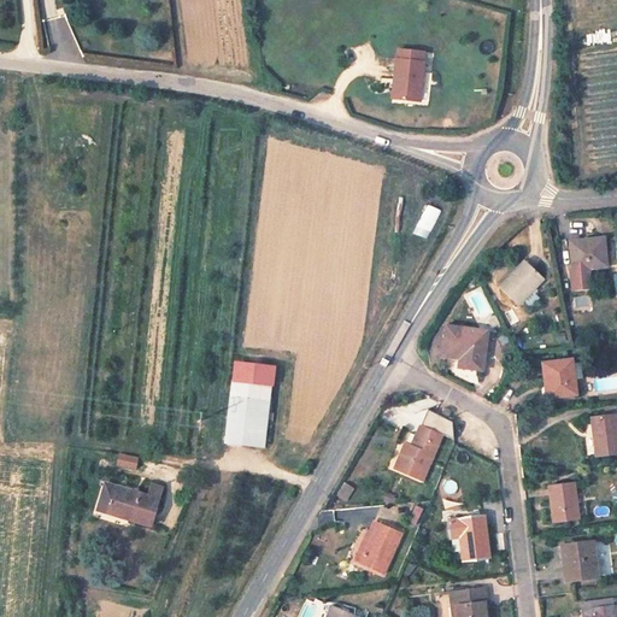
[(479,43),(482,54),(494,51),(489,39),(479,43)]
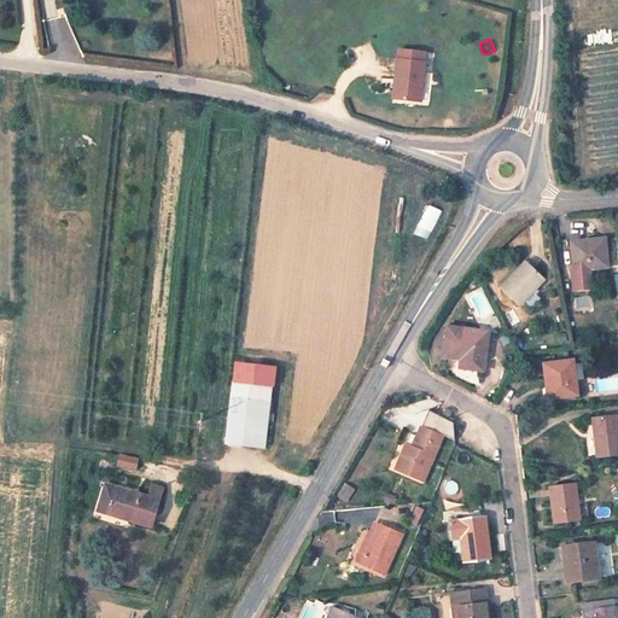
[(418,99),(427,59),(424,58),(426,47),(403,41),(401,52),(398,52),(394,71),(403,74),(397,93),(418,99)]
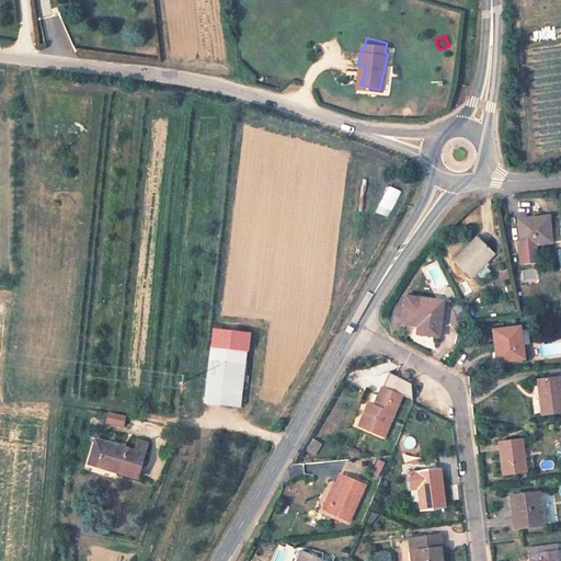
[(361,84),(366,67),(357,65),(354,83),(361,84)]
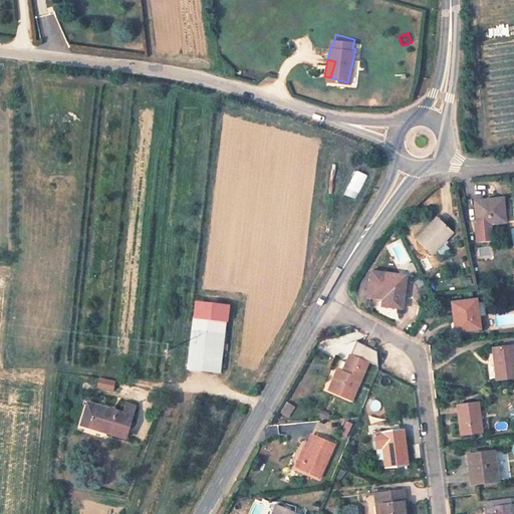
[(354,199),(365,174),(354,169),(343,194),(354,199)]
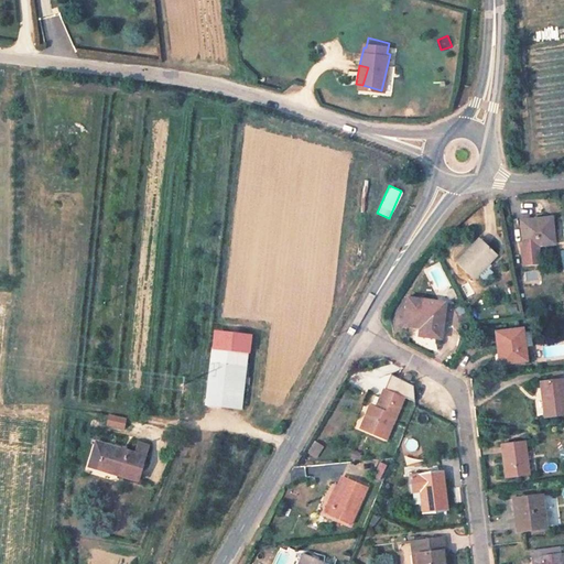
[(554,243),(552,218),(521,220),(523,247),(554,243)]
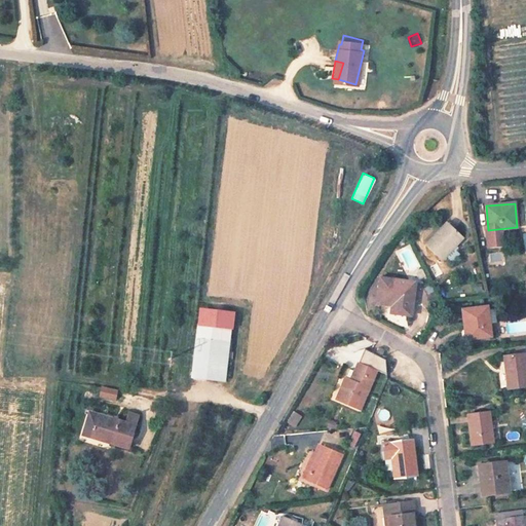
[(441,260),(462,237),(447,223),(425,245),(441,260)]
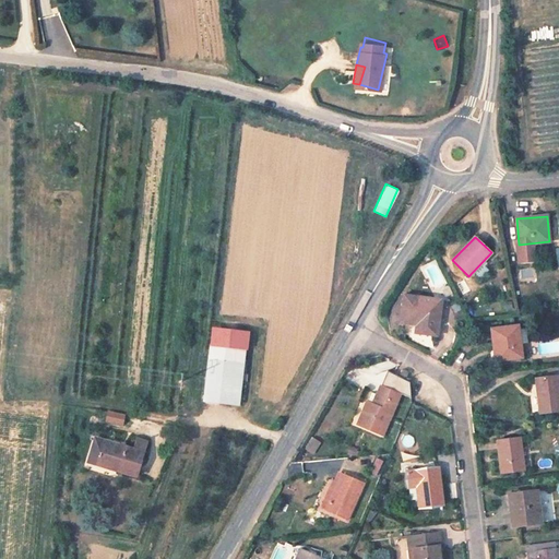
[(418,265),(432,298),(449,292),(435,259),(418,265)]
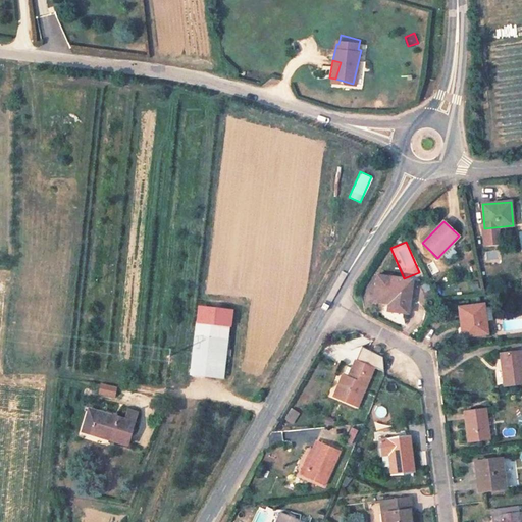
[(375,301),(390,303),(389,310),(409,312),(412,281),(378,277),(375,301)]
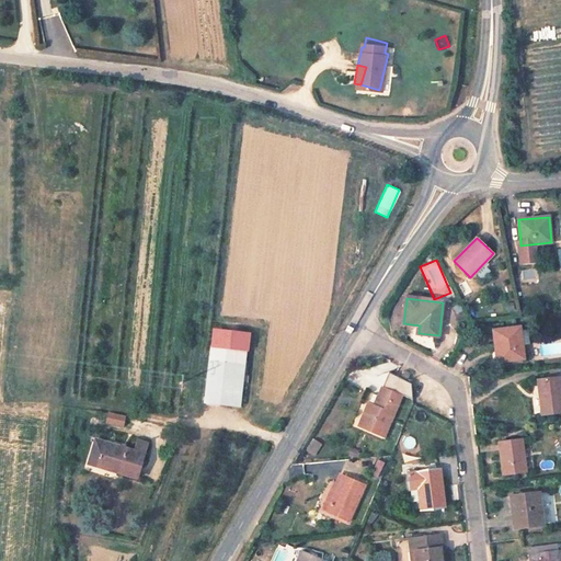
[(519,357),(516,325),(490,329),(493,361),(519,357)]
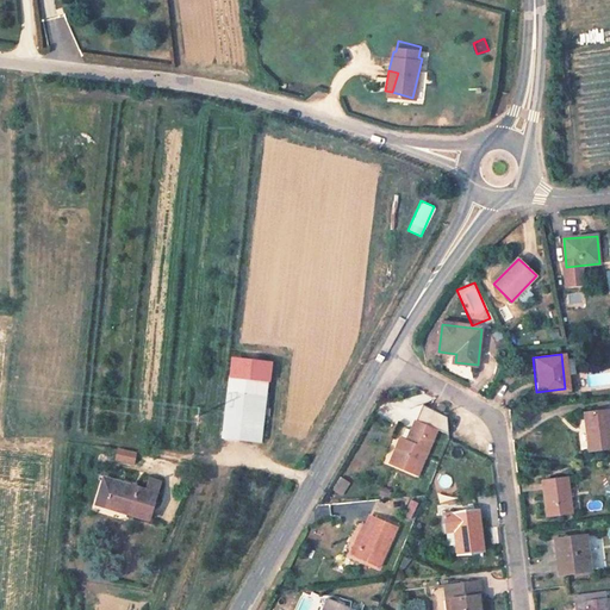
[(271,383),(273,365),(236,360),(234,378),(271,383)]
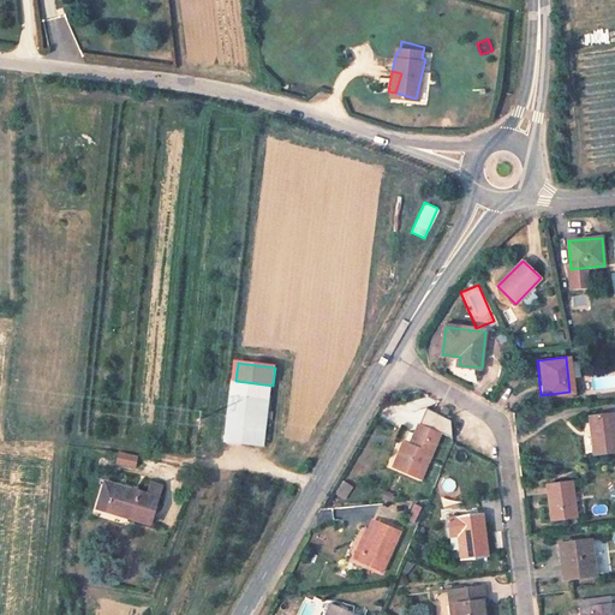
[(264,448),(273,386),(236,381),(227,443),(264,448)]
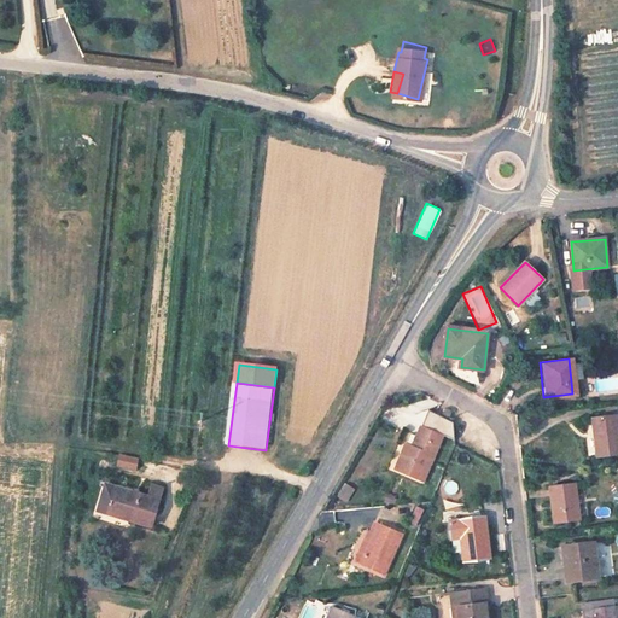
[(450,420),(455,412),(447,408),(442,418),(450,420)]
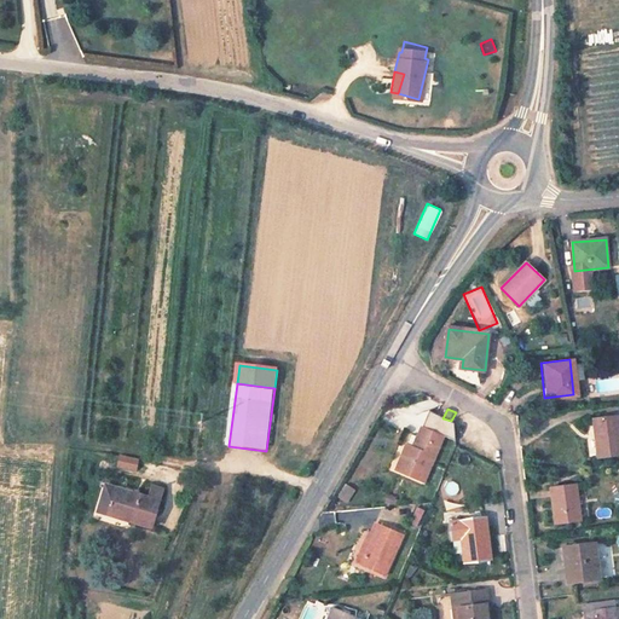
[(617,451),(612,415),(588,416),(593,455),(617,451)]
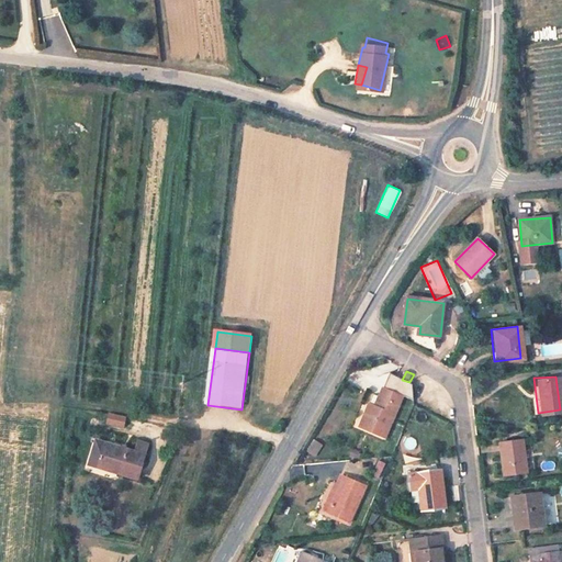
[(379,437),(397,394),(381,386),(373,405),(367,402),(356,426),(379,437)]
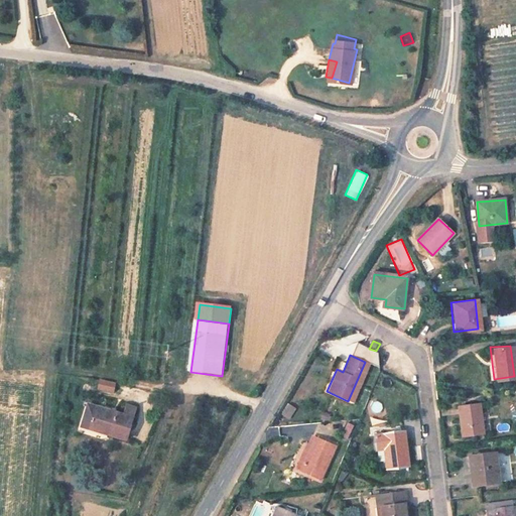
[(101,379),(99,389),(116,393),(118,382),(101,379)]
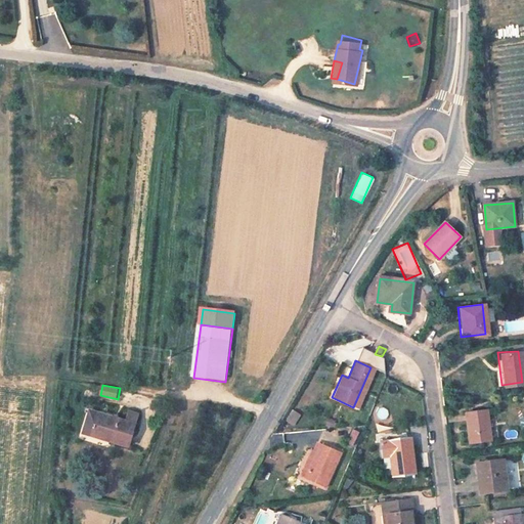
[(388,418),(386,406),(375,407),(377,419),(388,418)]
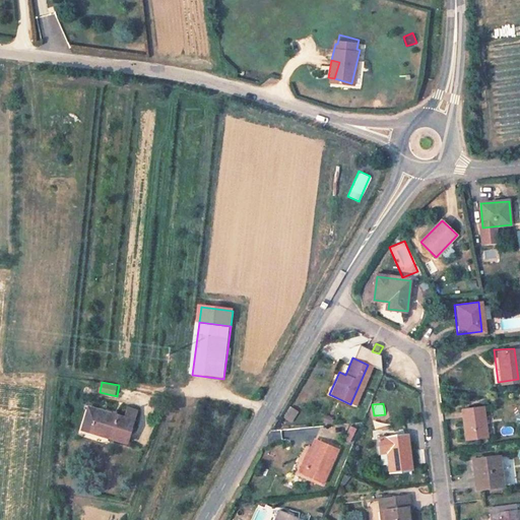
[(289,420),(295,408),(285,405),(280,416),(289,420)]
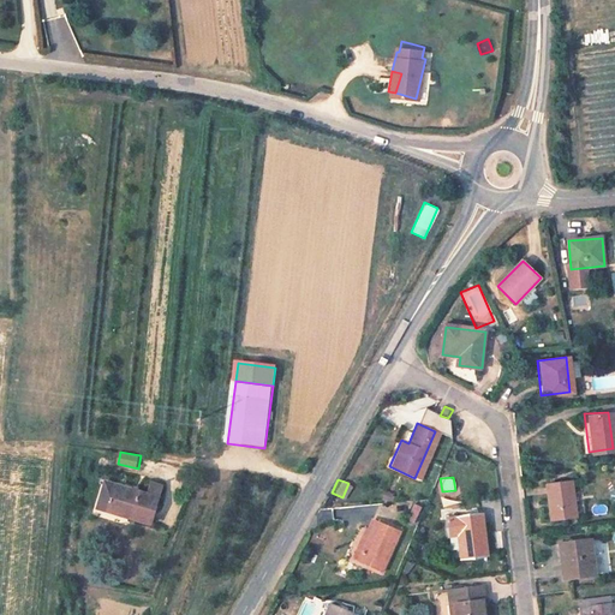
[(102,503),(124,512),(121,517),(145,525),(160,487),(150,482),(145,494),(111,481),(109,485),(102,483),(94,506),(101,508),(102,503)]
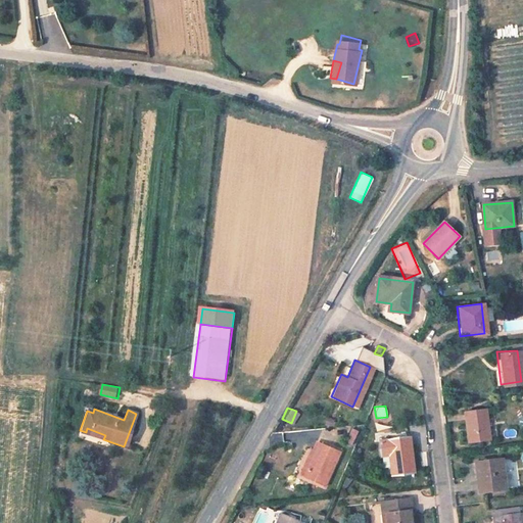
[(488,440),(485,410),(465,412),(468,441),(488,440)]
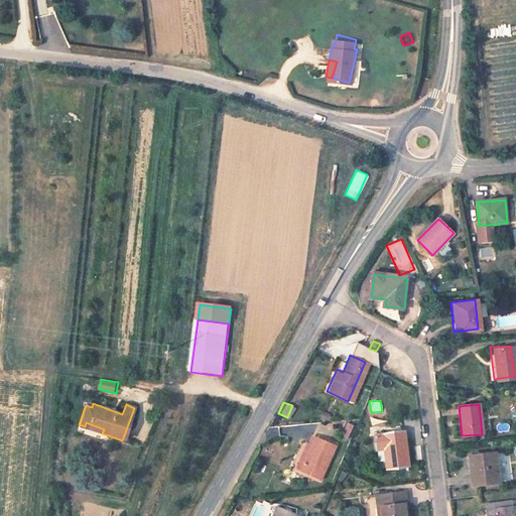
[(104,429),(86,422),(85,426),(102,433),(104,429)]
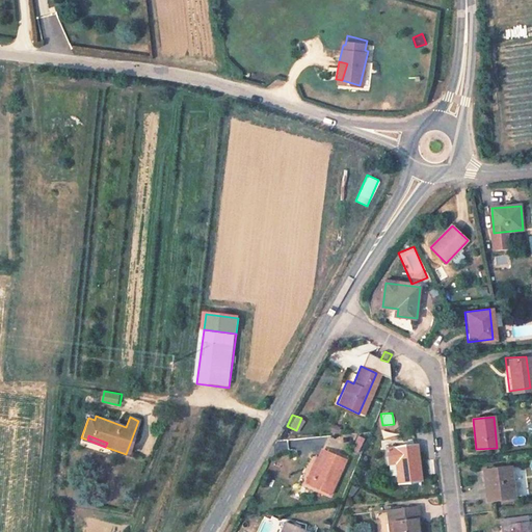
[(420,480),(417,448),(389,450),(389,462),(397,463),(399,481),(420,480)]
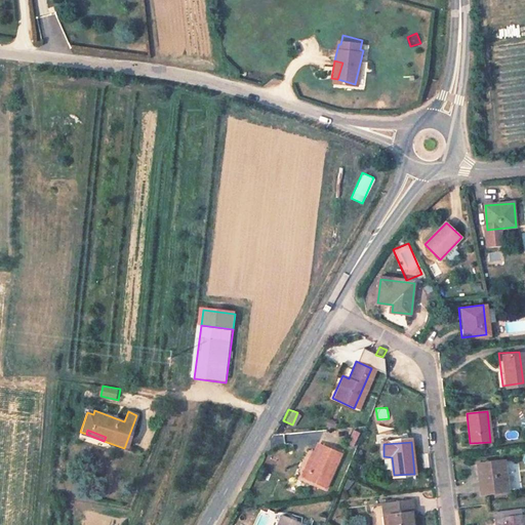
[(324,486),(338,451),(318,443),(304,477),(324,486)]
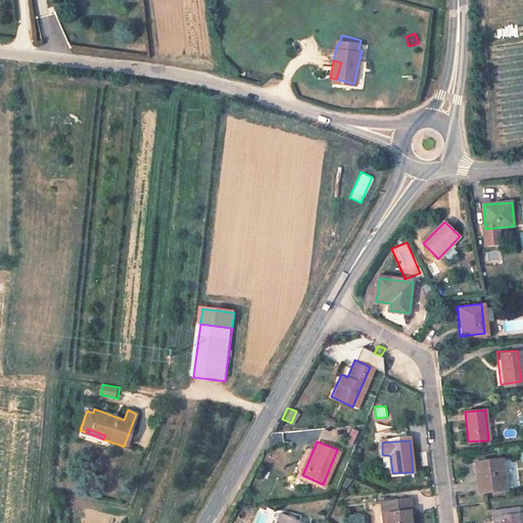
[(505,489),(501,460),(476,463),(479,492),(505,489)]
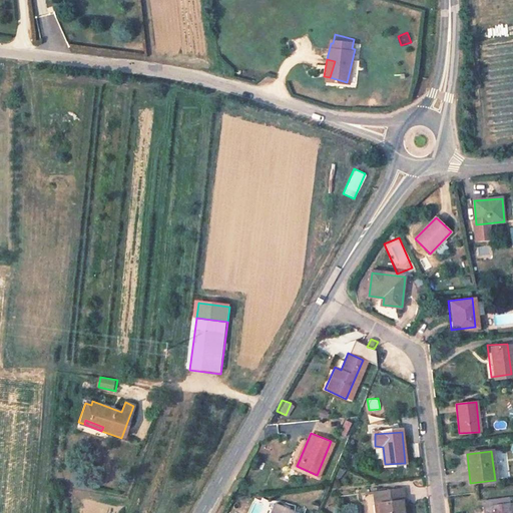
[(401,512),(399,491),(378,494),(380,512),(401,512)]
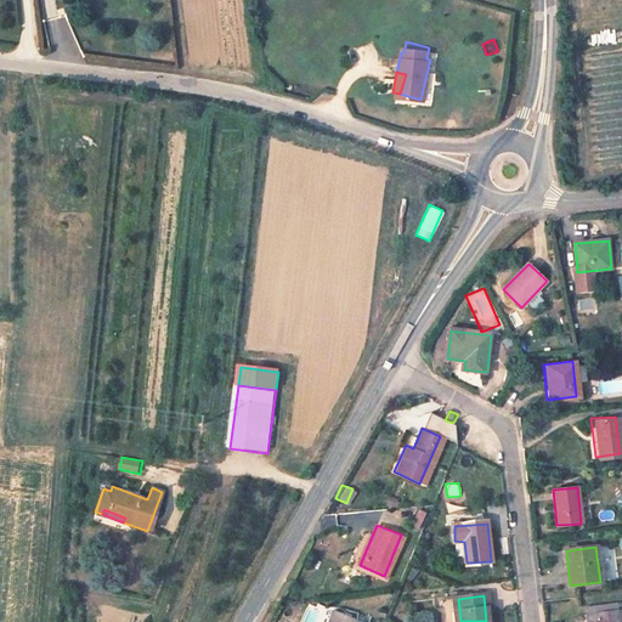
[(616,621),(615,609),(584,611),(586,621),(616,621)]
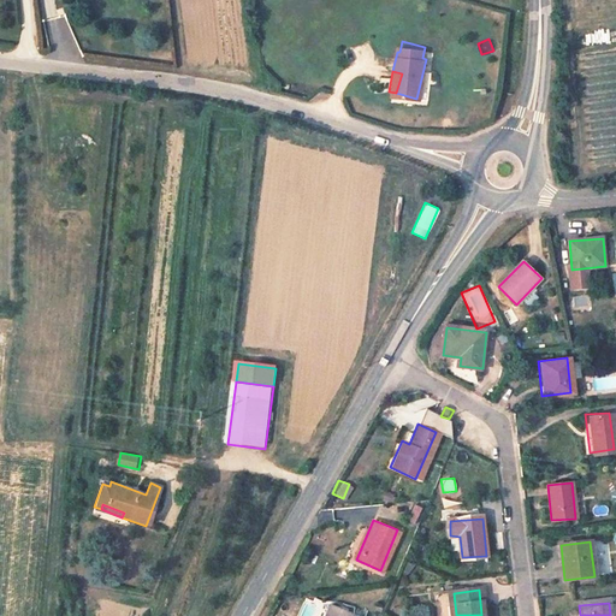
[(345,615),(348,612),(332,605),(325,615),(345,615)]
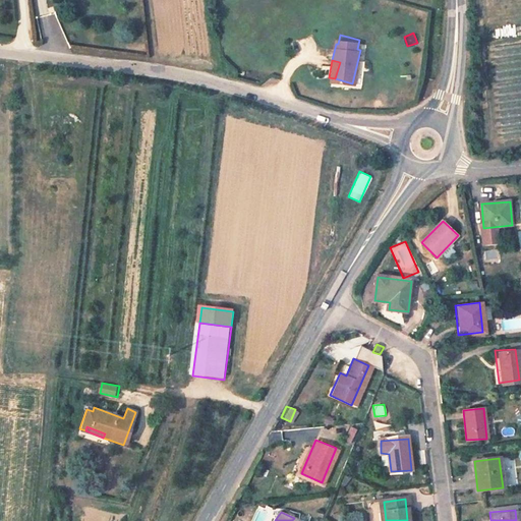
All buildings are outlined.
